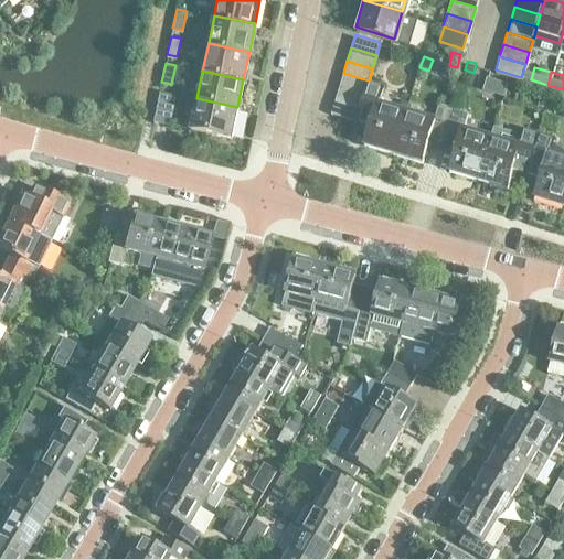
[(343,73),(339,85),(364,93),(369,81),(343,73)]
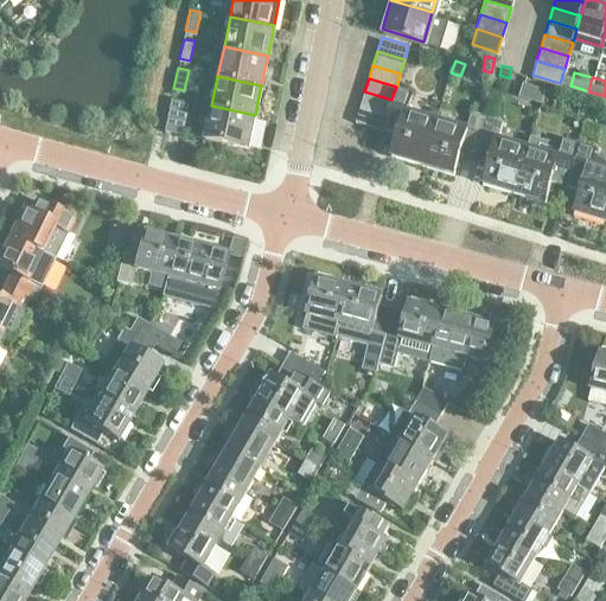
[(391,100),(388,114),(386,120),(400,123),(391,153),(422,162),(437,117),(406,108),(412,90),(397,85),(396,87),(391,100)]
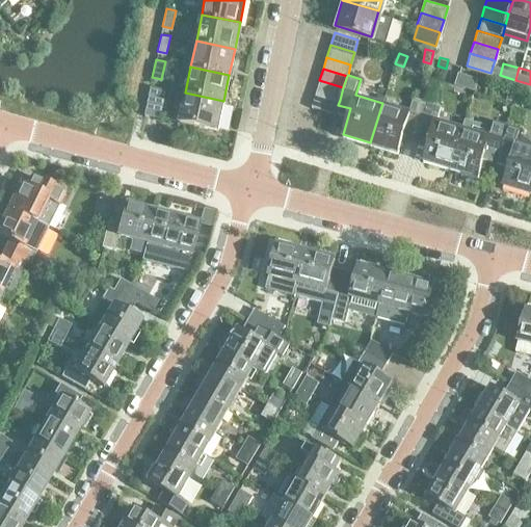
[(319,80),(316,93),(340,100),(343,87),(319,80)]
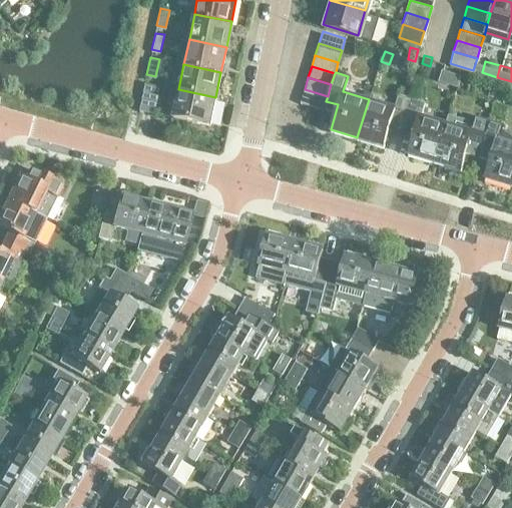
[(145,81),(139,108),(154,111),(159,84),(145,81)]
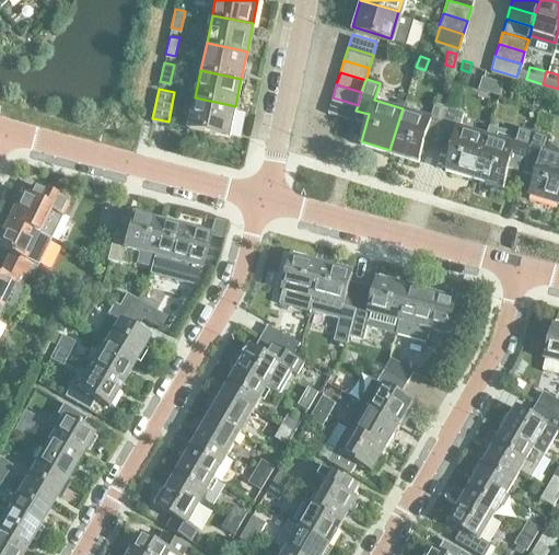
[(230,135),(235,106),(195,97),(189,126),(230,135)]
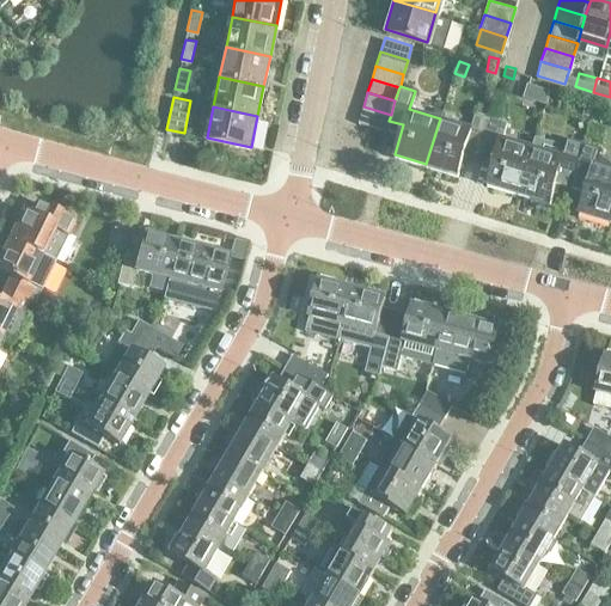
[(391,115),(364,106),(359,121),(386,129),(389,121),(391,115)]
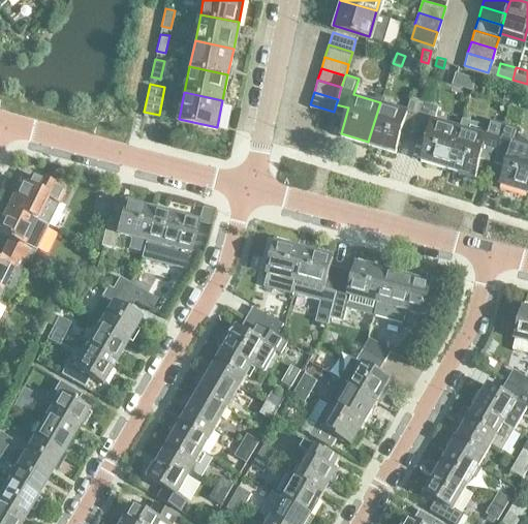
[(401,132),(413,135),(425,99),(410,94),(405,111),(380,102),(368,142),(395,150),(401,132)]
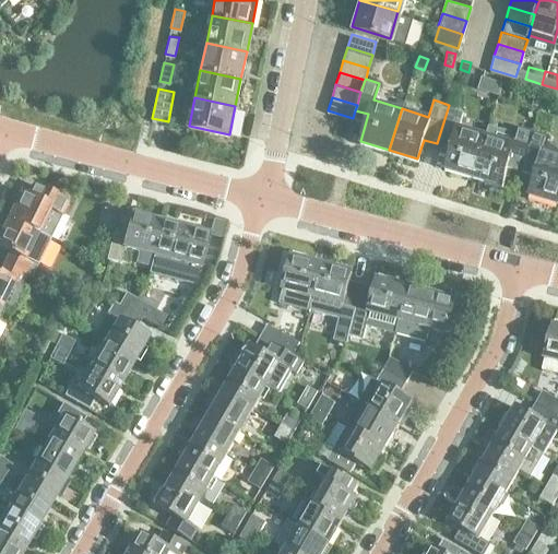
[(444,166),(473,175),(486,134),(459,126),(464,109),(449,105),(437,143),(450,148),(444,166)]
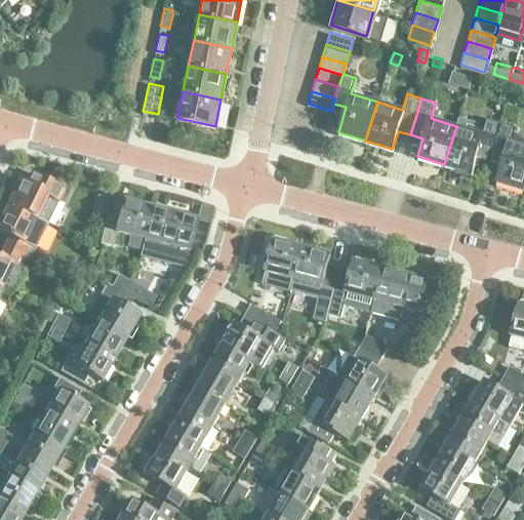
[(477,155),(489,159),(501,122),(487,118),(486,124),(459,116),(456,126),(444,164),(472,172),(477,155)]
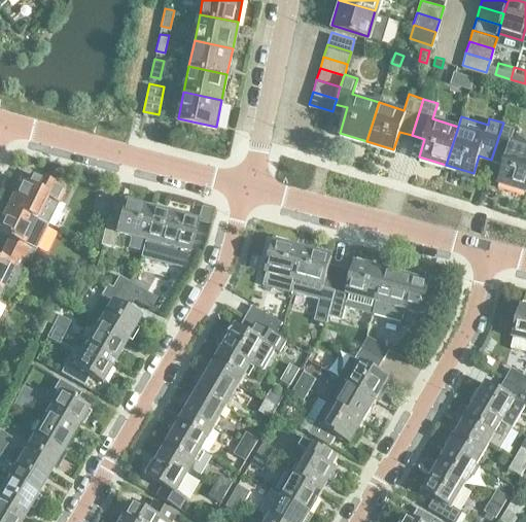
[(488,170),(501,174),(499,181),(525,189),(525,188),(525,138),(517,132),(518,128),(503,123),(491,160),(488,170)]
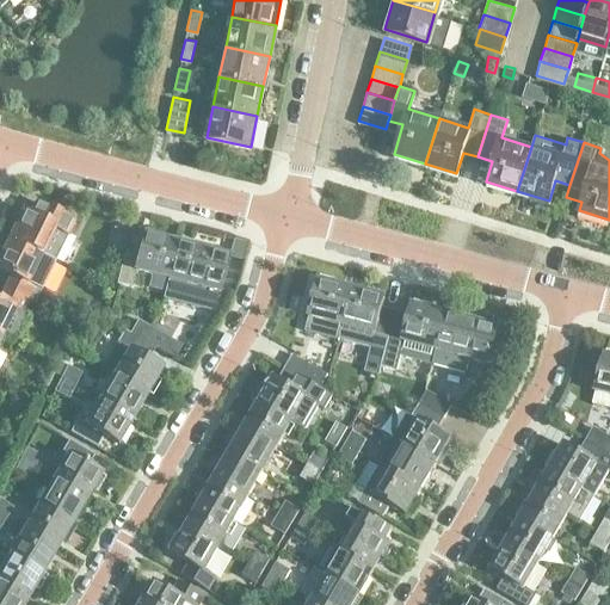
[(39,253),(51,258),(65,230),(61,229),(68,214),(43,202),(36,215),(22,208),(7,236),(41,252),(39,253)]
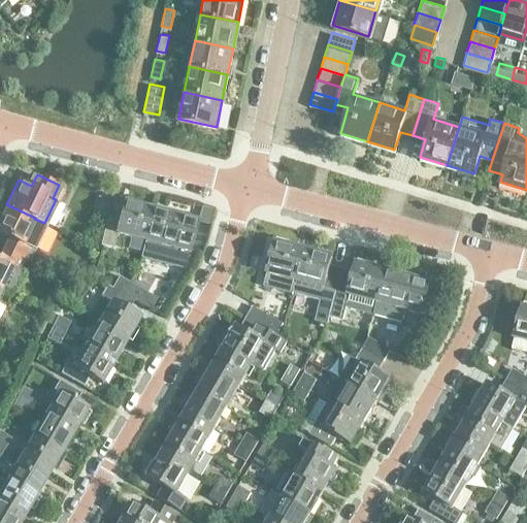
[(144,238),(153,206),(124,199),(119,219),(106,216),(100,241),(113,246),(118,231),(144,238)]
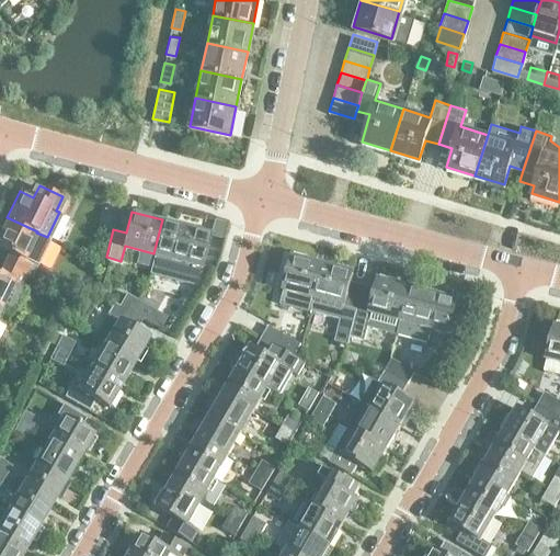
[(35,261),(47,237),(36,233),(37,231),(7,217),(0,231),(0,246),(8,250),(2,261),(25,272),(32,260),(35,261)]
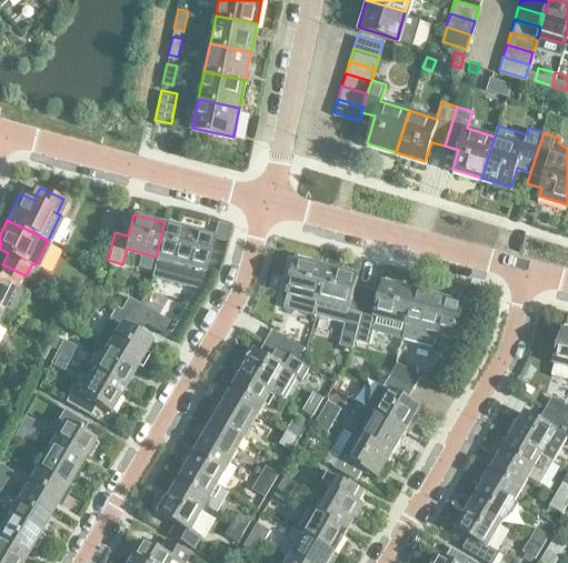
[(196,231),(165,222),(156,257),(187,264),(196,231)]
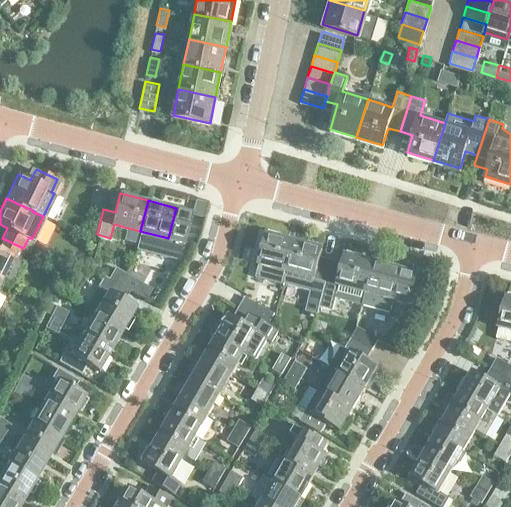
[(286,270),(295,239),(267,231),(255,274),(283,282),(286,270)]
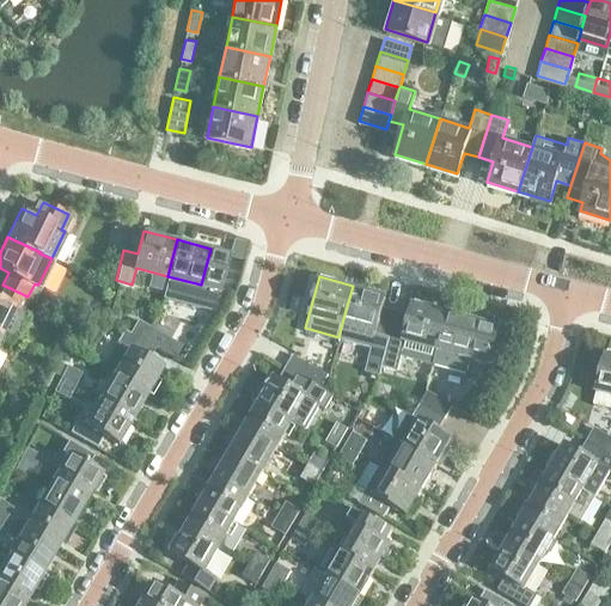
[(0,334),(13,306),(22,310),(28,297),(2,285),(0,288),(0,334)]
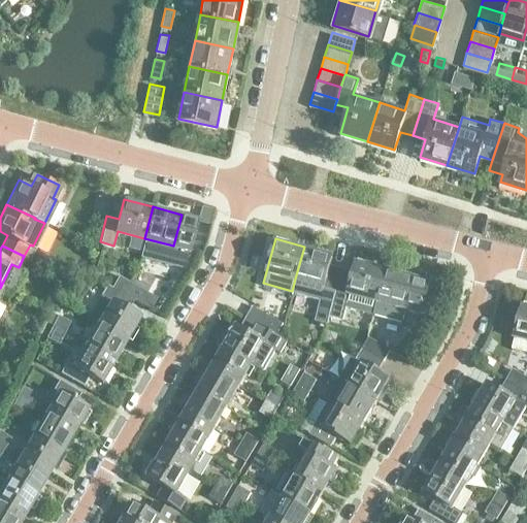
[(295,279),(292,291),(318,298),(315,311),(325,313),(328,301),(333,302),(343,265),(331,261),(333,254),(304,247),(295,279)]
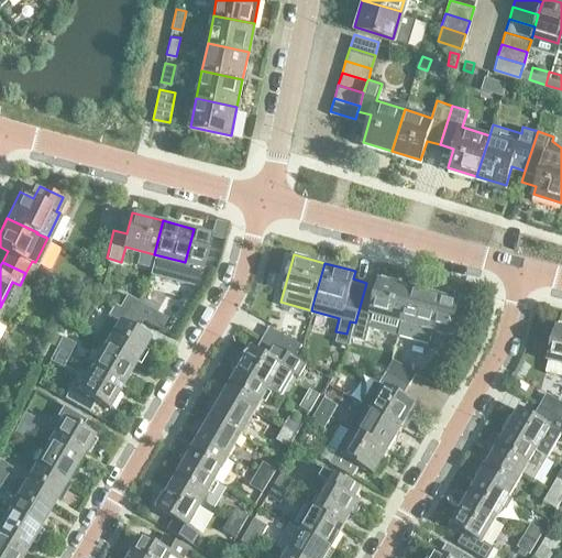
[(398,334),(410,285),(381,277),(378,286),(366,283),(355,323),(398,334)]
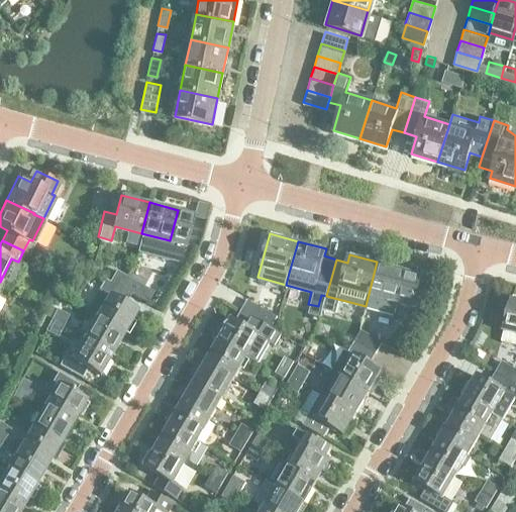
[(377,262),(366,306),(392,313),(395,302),(415,307),(424,275),(377,262)]
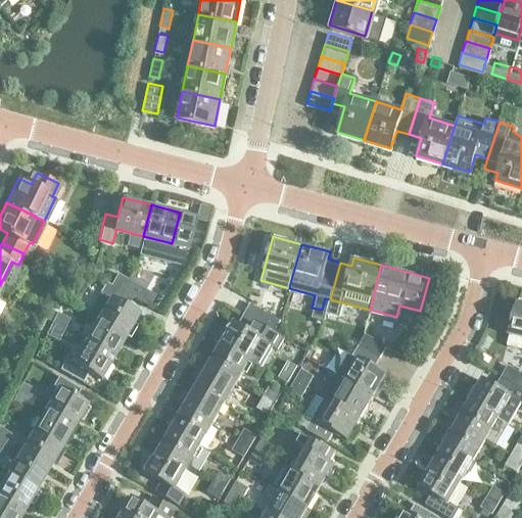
[(123,288),(129,278),(117,272),(111,282),(123,288)]
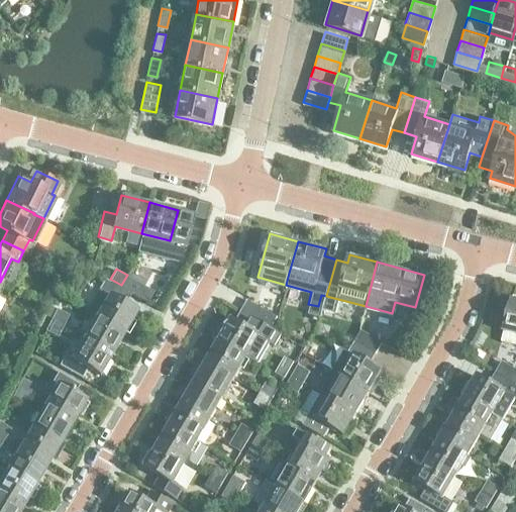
[(121,285),(131,291),(137,280),(127,275),(121,285)]
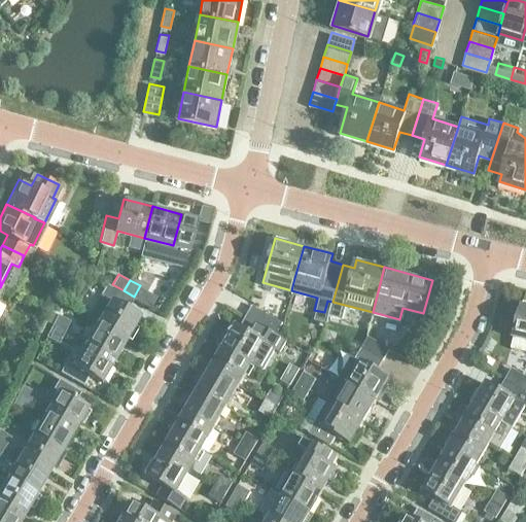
[(88,314),(99,320),(99,319),(127,336),(139,314),(127,307),(134,297),(124,290),(112,284),(106,281),(88,314)]
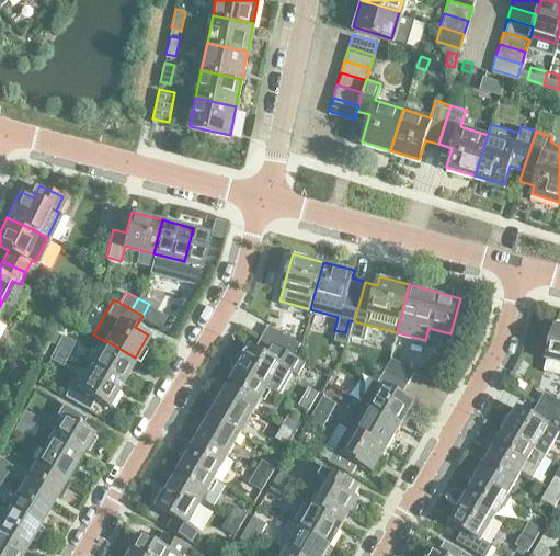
[(46,315),(41,326),(52,332),(58,320),(46,315)]
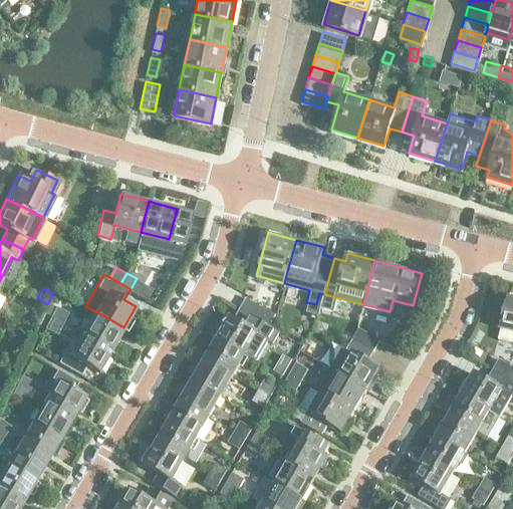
[(512,330),(512,296),(508,295),(500,327),(512,330)]
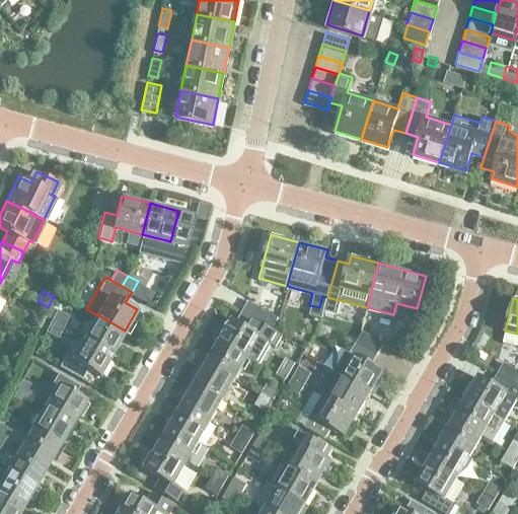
[(256,303),(250,314),(271,326),(278,316),(256,303)]
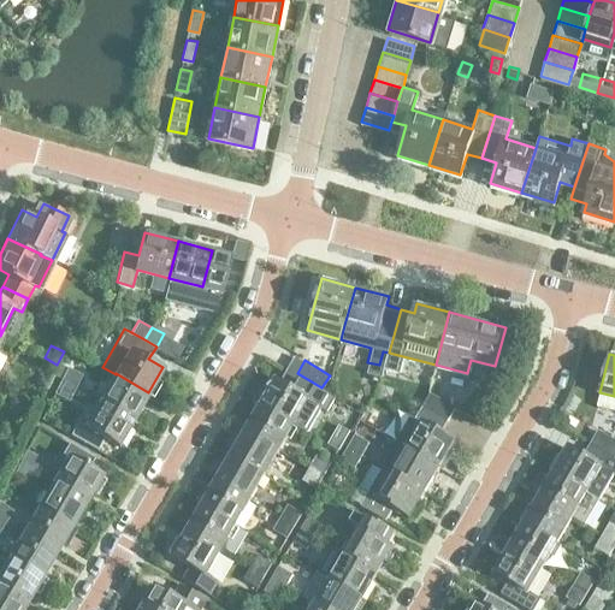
[(61,375),(76,384),(82,372),(66,365),(61,375)]
